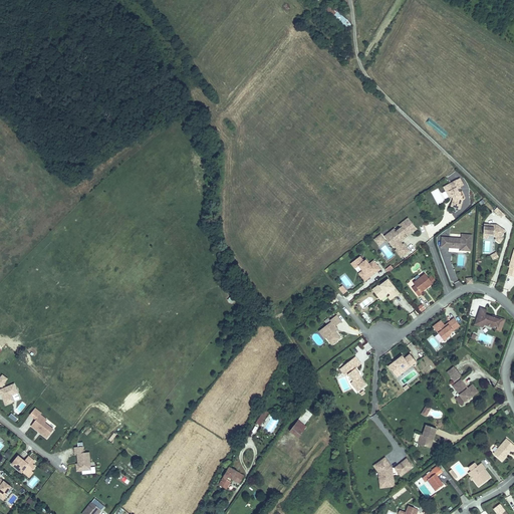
[(331,15),(336,10),(328,4),(323,9),(325,11),(326,11),(331,15)]
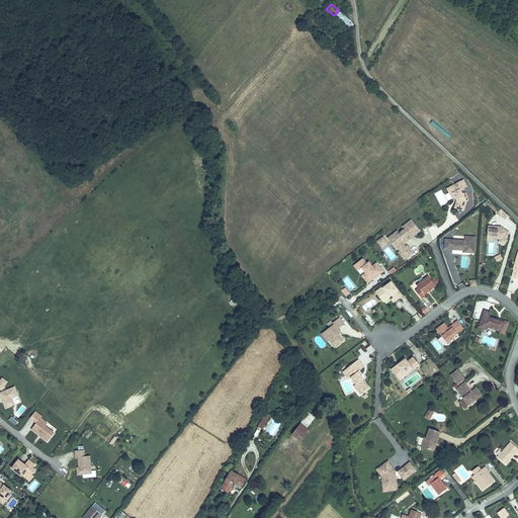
[(349,19),(340,12),(336,17),(341,21),(345,24),(349,19)]
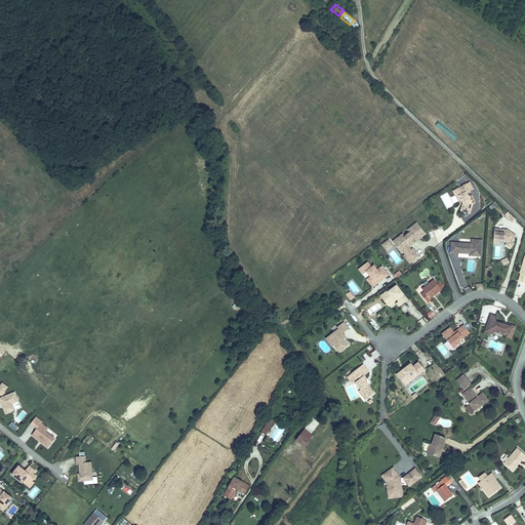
[(473,204),(470,199),(471,198),(470,197),(469,196),(467,193),(470,191),(467,184),(458,188),(460,191),(455,195),(458,202),(461,200),(463,199),(465,201),(463,202),(463,203),(460,210),(470,213),(473,204)]
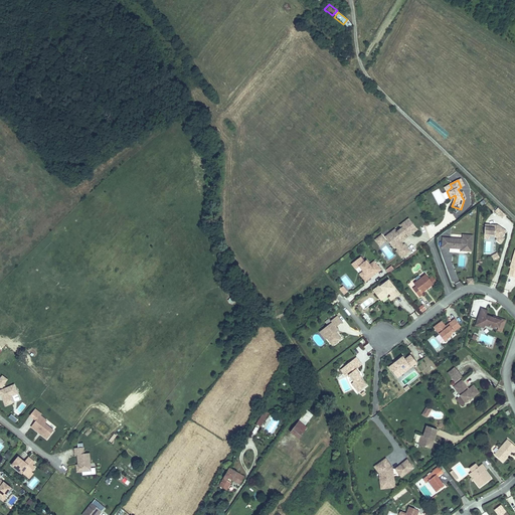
[(403,240),(401,237),(403,235),(406,233),(408,236),(416,229),(408,219),(400,225),(402,228),(397,232),(395,229),(385,236),(393,247),(395,246),(400,242),(403,240)]
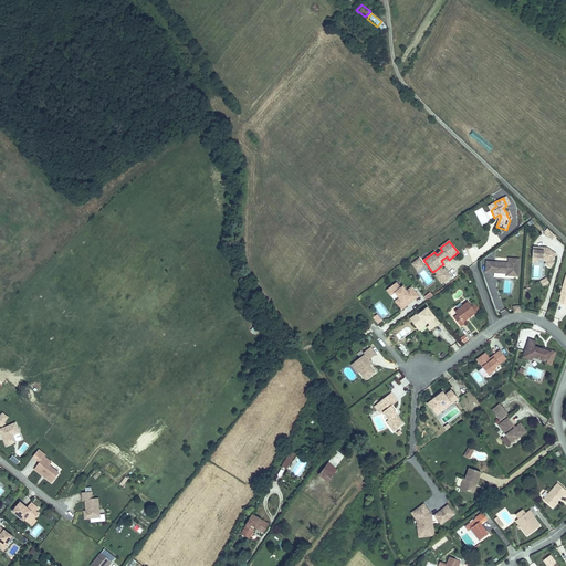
[(552,261),(556,254),(552,251),(547,251),(547,248),(533,247),(533,258),(537,258),(537,259),(538,259),(543,260),(547,262),(545,264),(551,268),(554,262),(552,261)]
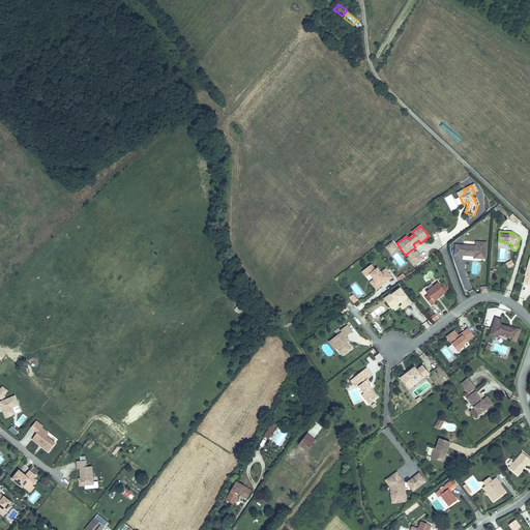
[(398,248),(392,242),(386,247),(391,254),(398,248)]
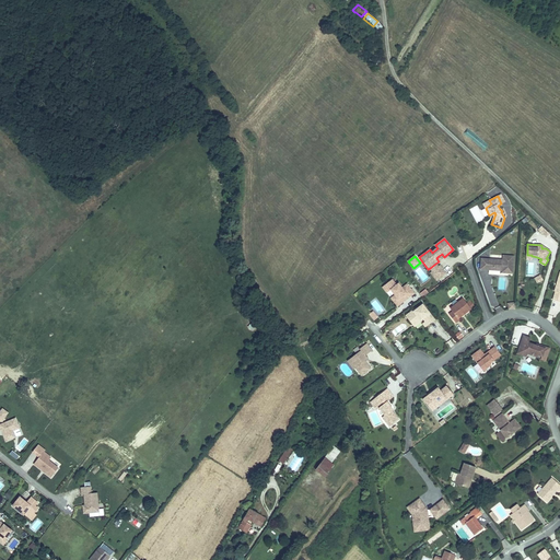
[(513,273),(514,256),(503,256),(503,260),(481,258),(481,269),(502,270),(502,272),(513,273)]
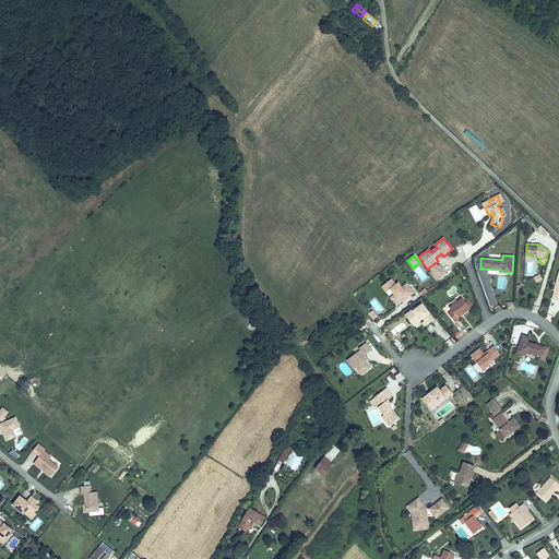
[(445,273),(439,265),(438,266),(431,271),(430,272),(436,280),(445,273)]
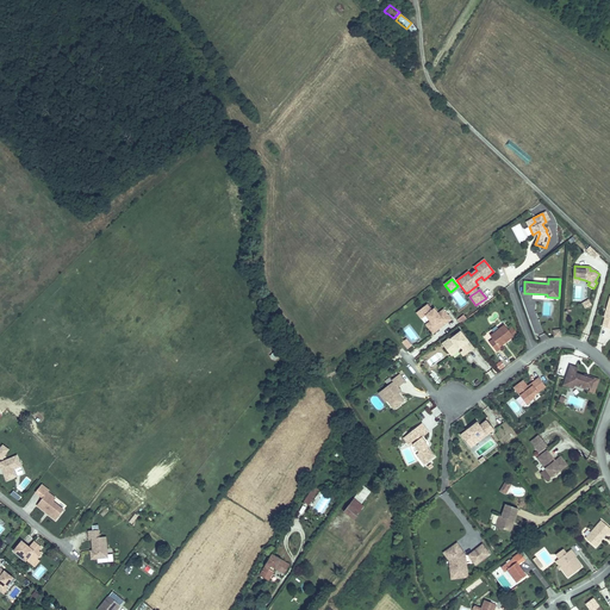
[(433,334),(452,319),(443,310),(439,313),(435,309),(433,311),(428,304),(421,310),(427,316),(430,322),(427,325),(433,334)]
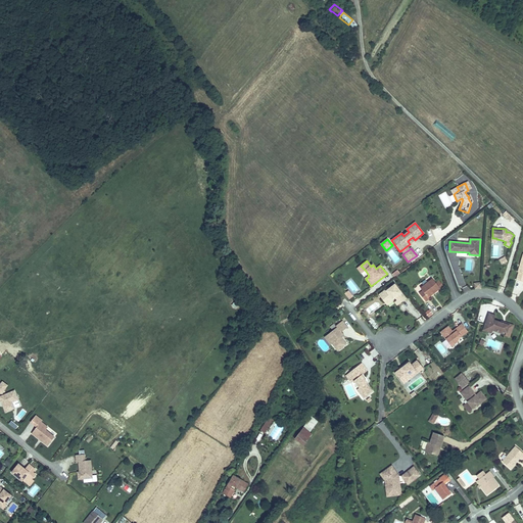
[(433,294),(440,288),(436,283),(432,279),(421,288),(423,291),(420,293),(426,301),(429,298),(428,297),(432,295),(431,294),(432,293),(433,294)]
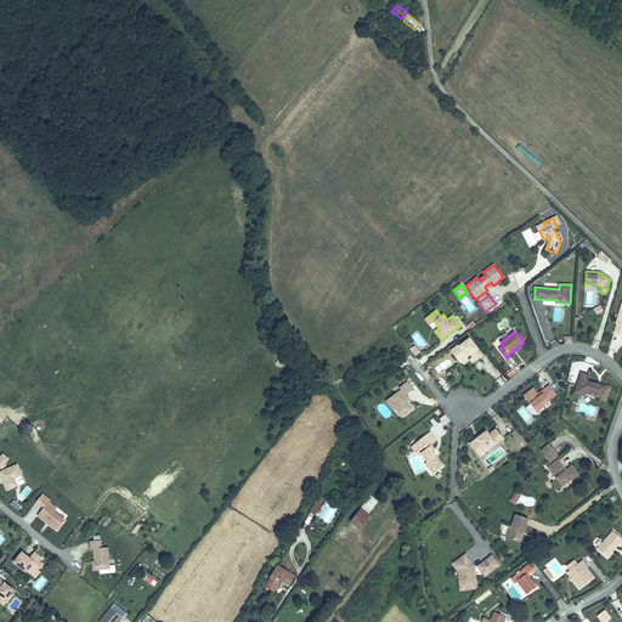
[(484,355),(470,338),(463,343),(459,346),(458,344),(451,351),(458,360),(465,354),(468,356),(470,355),(473,357),(475,361),(484,355)]
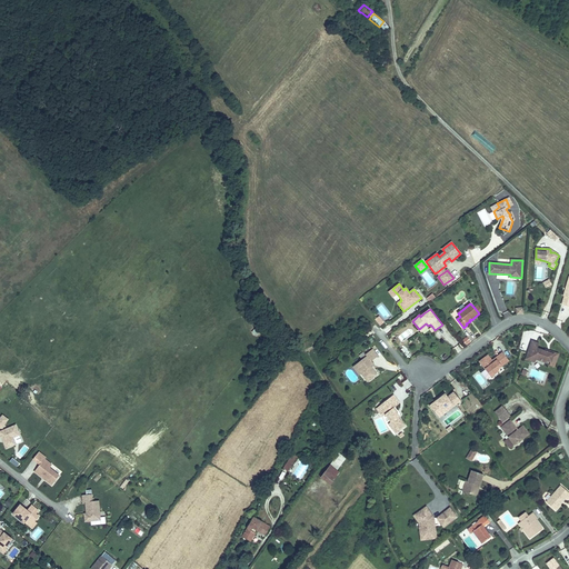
[(462,340),(466,346),(471,343),(468,337),(462,340)]
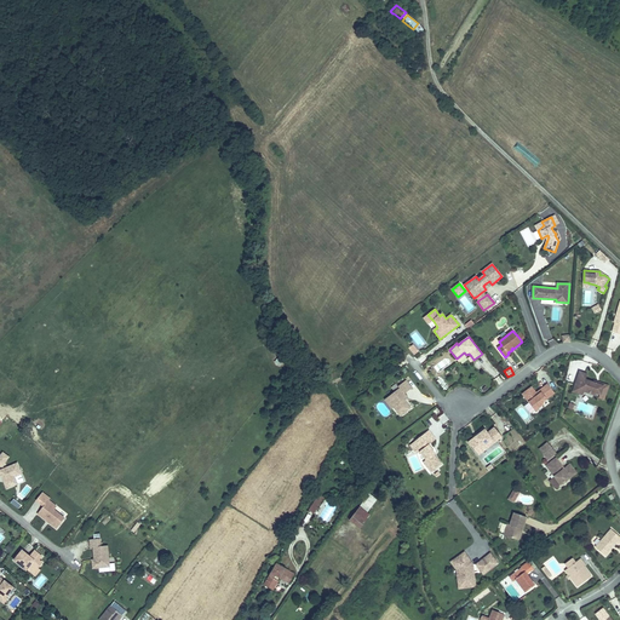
[(606,396),(608,386),(600,383),(598,384),(593,383),(585,379),(587,374),(580,372),(575,385),(585,389),(584,390),(589,392),(591,394),(591,392),(596,395),(596,392),(601,395),(606,396)]
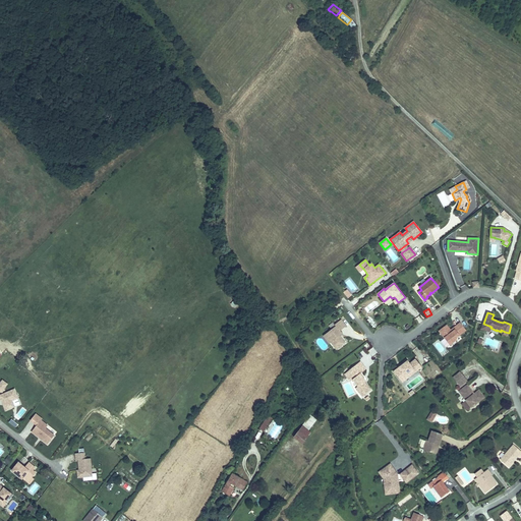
[(345,343),(339,336),(340,331),(346,327),(341,320),(335,325),(336,326),(327,333),(332,341),(331,342),(337,349),(345,343)]
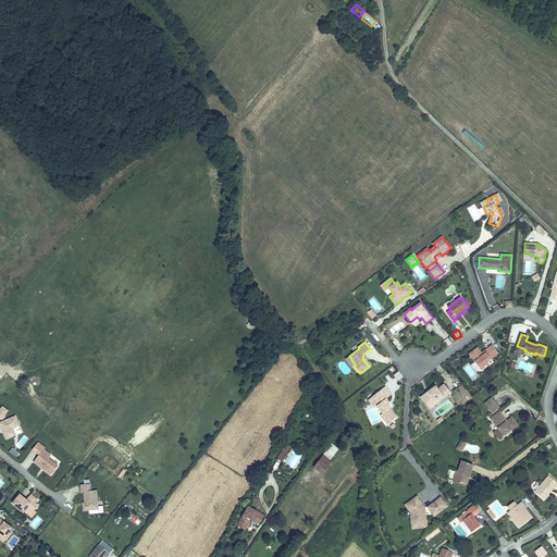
[(487,363),(489,360),(491,358),(497,353),(492,346),(485,351),(486,353),(483,356),(482,354),(478,348),(470,355),(475,361),(481,369),(487,363)]
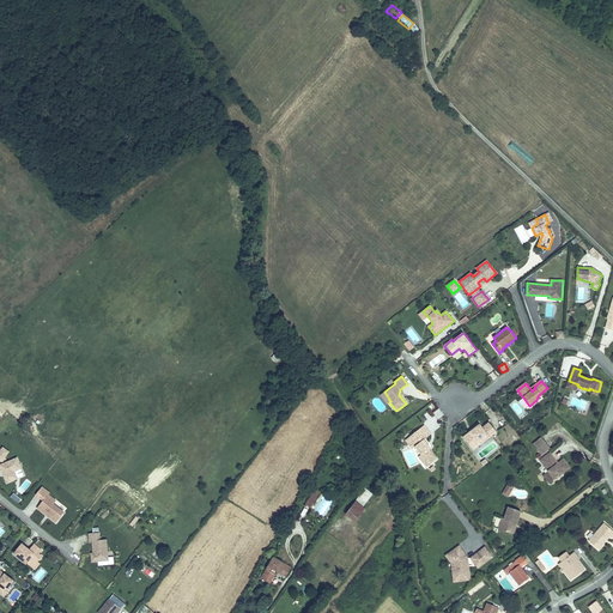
[(390,401),(384,392),(381,395),(388,404),(389,402),(390,401)]
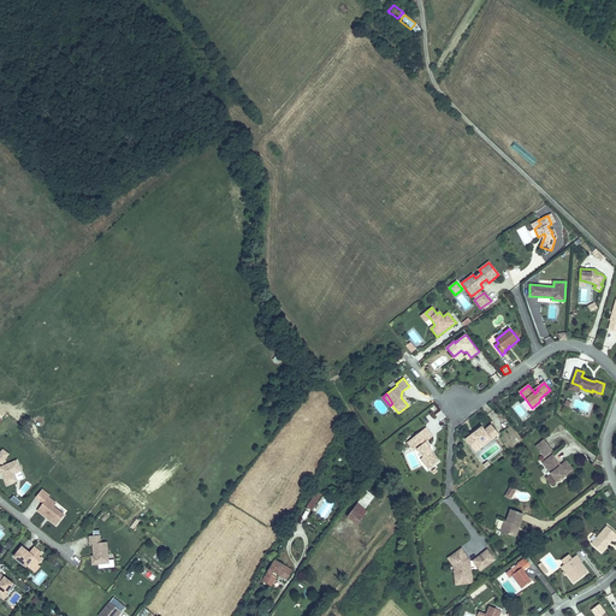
[(492,439),(499,434),(492,425),(485,430),(481,425),(473,431),(474,432),(471,436),(466,439),(473,449),(490,437),(492,439)]
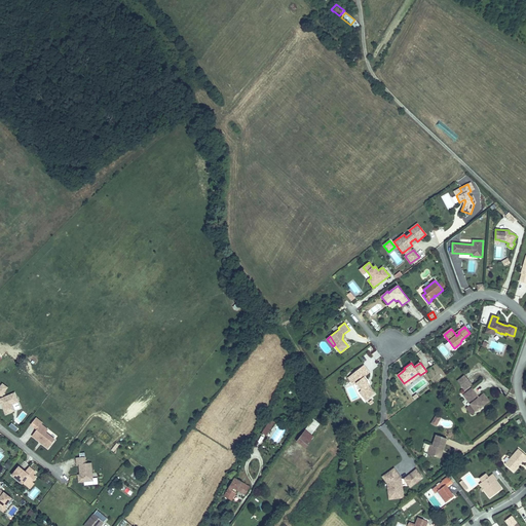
[(375,393),(368,385),(369,384),(364,377),(370,373),(364,365),(353,374),(359,381),(357,383),(362,390),(360,392),(366,401),(375,393)]
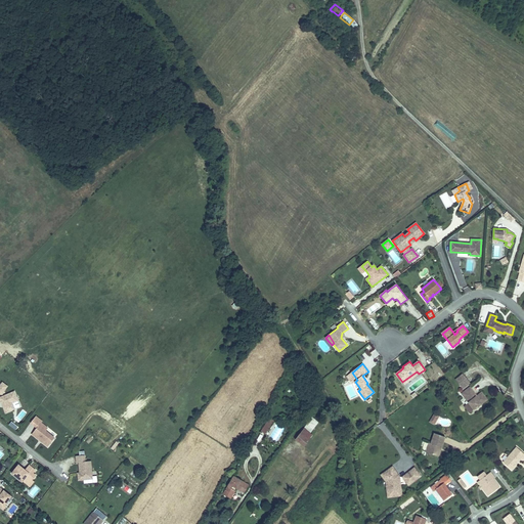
[(404,385),(419,374),(417,372),(402,382),(404,385)]
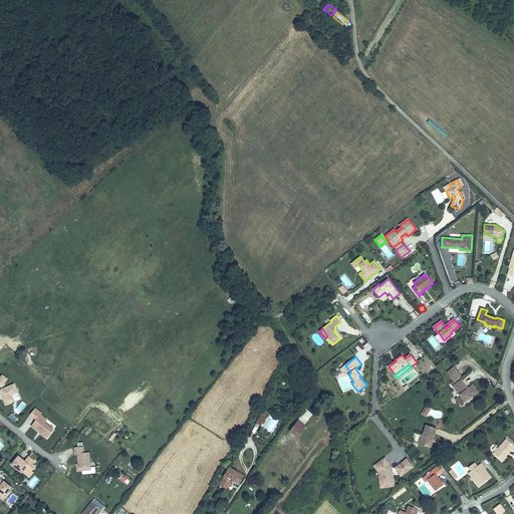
[(350,372),(345,365),(340,368),(346,376),(348,374),(350,372)]
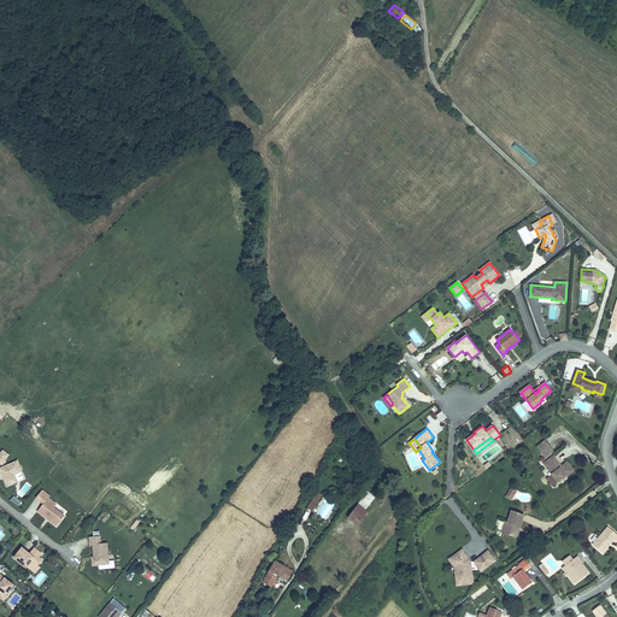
[(550,445),(546,441),(536,447),(540,452),(550,445)]
